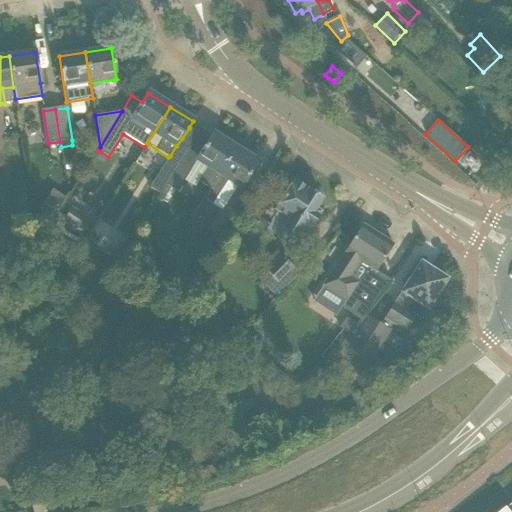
[(180,163),(166,185),(176,192),(187,174),(209,188),(210,188),(235,148),(213,134),(190,169),(180,163)]
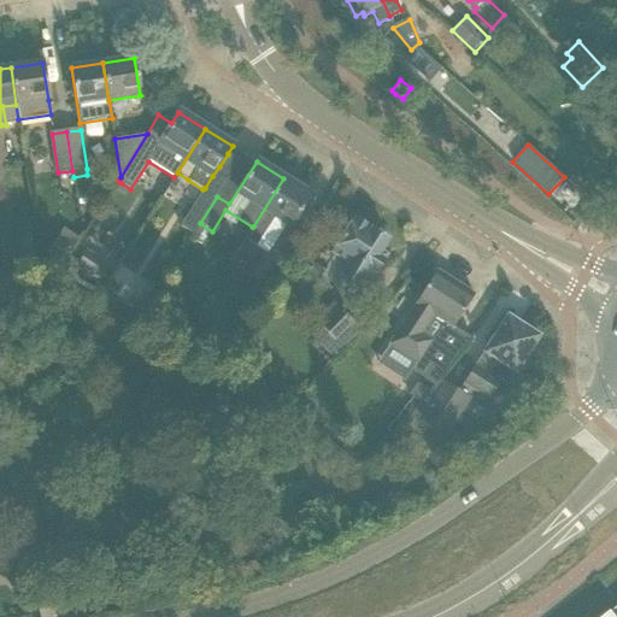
[(245,239),(258,247),(276,218),(291,228),(310,197),(310,195),(312,192),(300,184),(297,186),(295,187),(283,178),(253,227),(252,227),(245,239)]
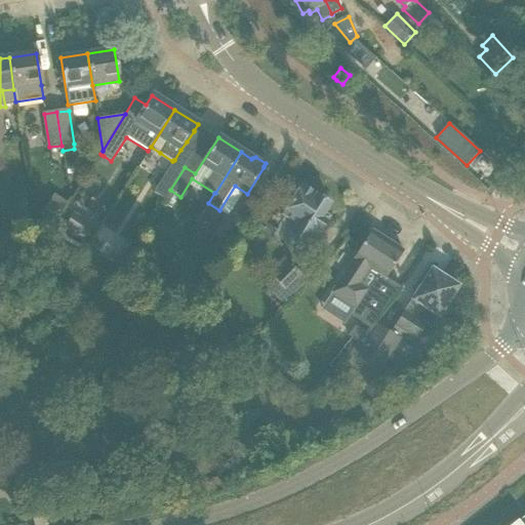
[(59,156),(48,157),(50,177),(63,176),(59,156)]
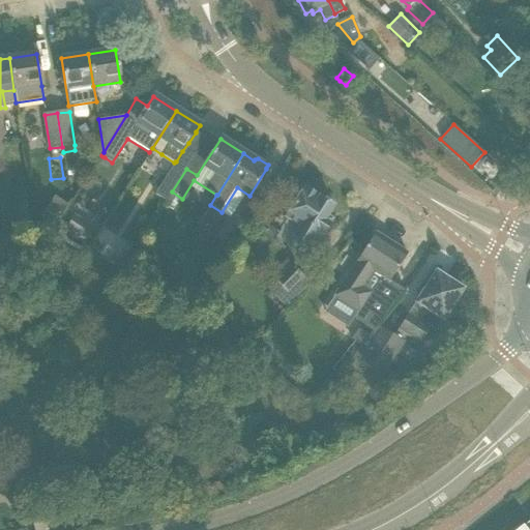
[(173,166),(154,195),(166,202),(172,192),(186,169),(176,162),(175,162),(174,163),(173,166)]
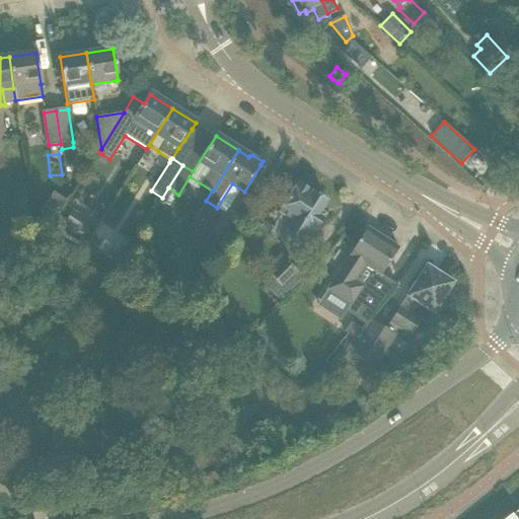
[(297,183),(279,213),(282,215),(276,224),(307,243),(322,220),(317,216),(326,202),(297,183)]
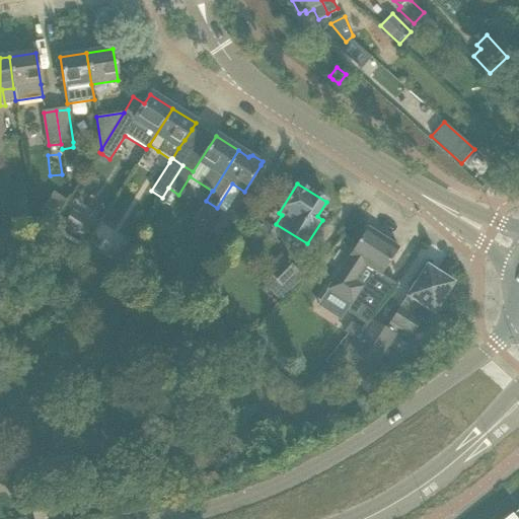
[(55,188),(39,213),(52,222),(68,197),(55,188)]
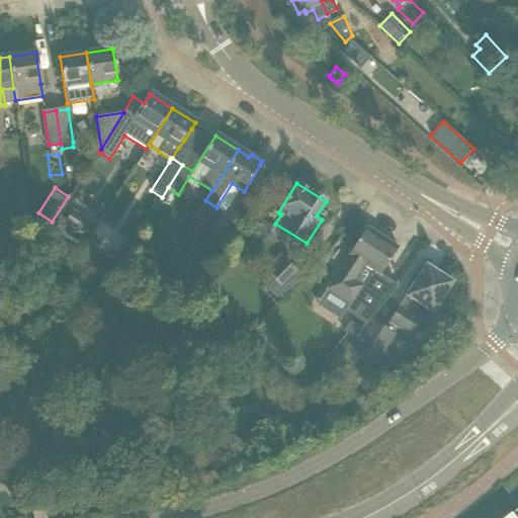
[(225,212),(210,235),(216,238),(224,244),(249,204),(239,197),(236,195),(225,212)]
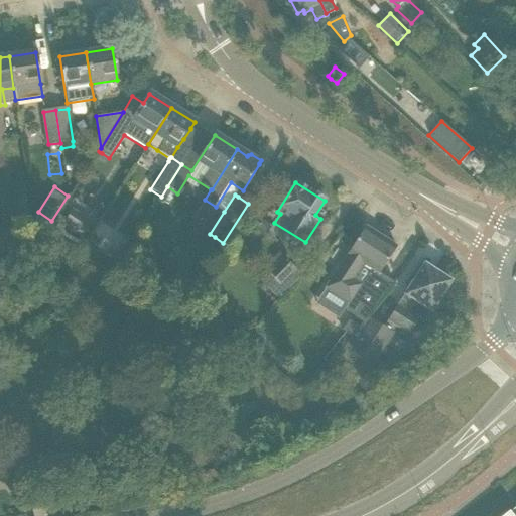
[(70,210),(59,225),(84,241),(93,225),(70,210)]
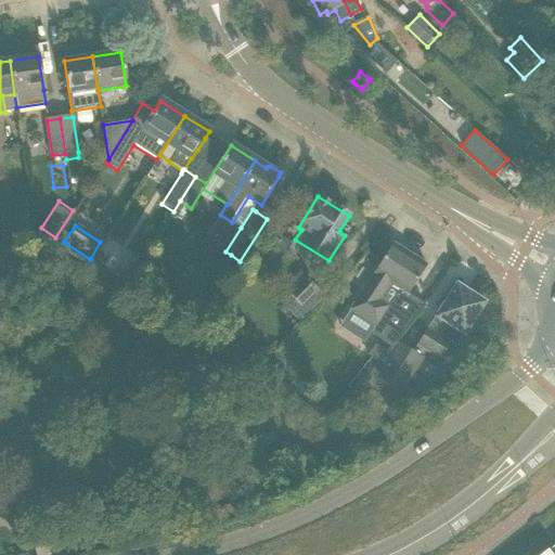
[(392,244),(350,310),(375,326),(371,334),(386,343),(390,346),(391,346),(394,344),(412,318),(422,304),(408,295),(426,266),(392,244)]
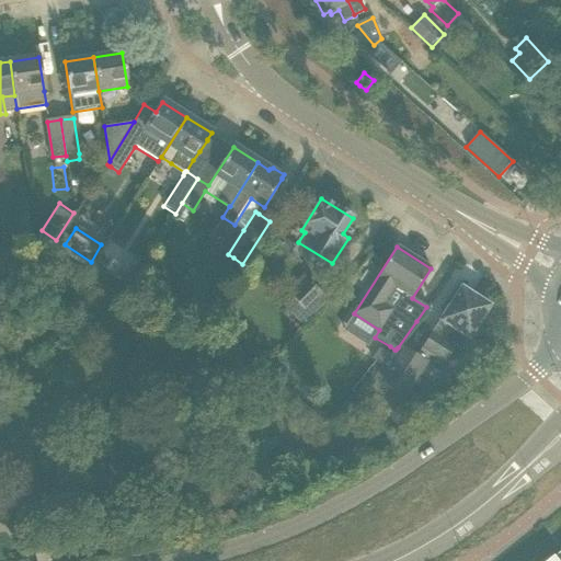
[(328,298),(307,278),(281,306),(301,325),(328,298)]
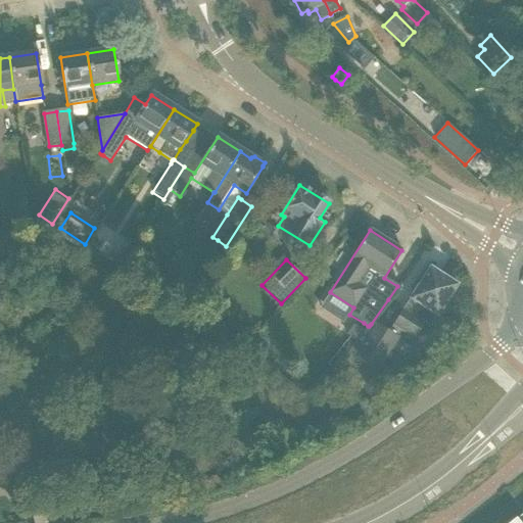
[(375,324),(355,354),(355,355),(377,369),(401,331),(414,339),(424,324),(414,317),(420,306),(436,317),(457,286),(429,268),(388,332),(375,324)]
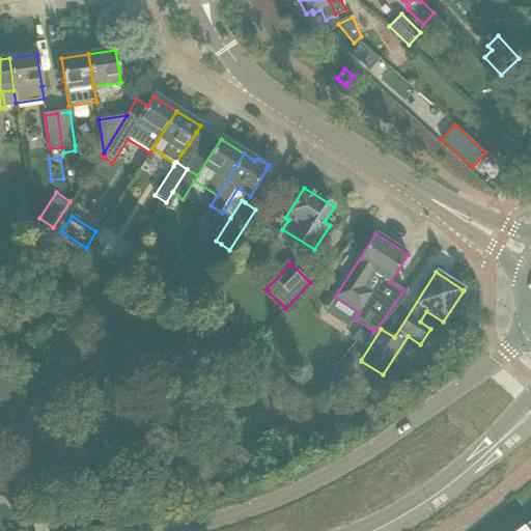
[(35,328),(48,327),(46,316),(33,318),(35,328)]
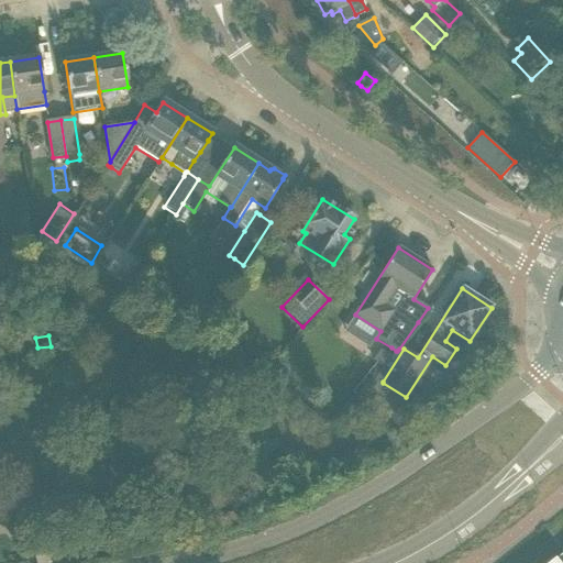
[(381,350),(372,361),(382,368),(390,356),(381,350)]
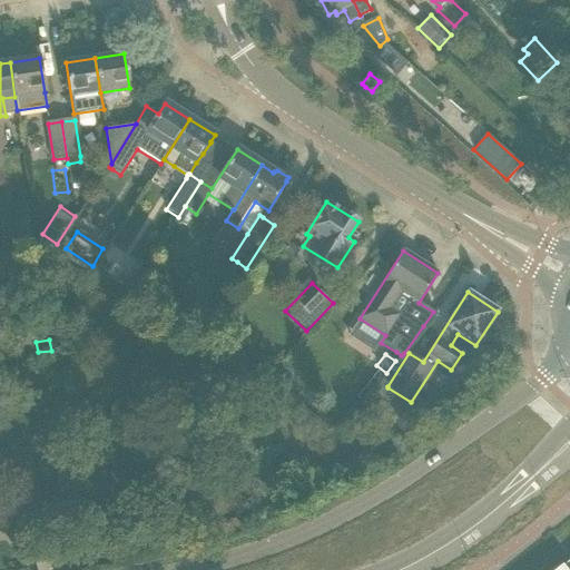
[(257,367),(249,376),(257,384),(266,376),(257,367)]
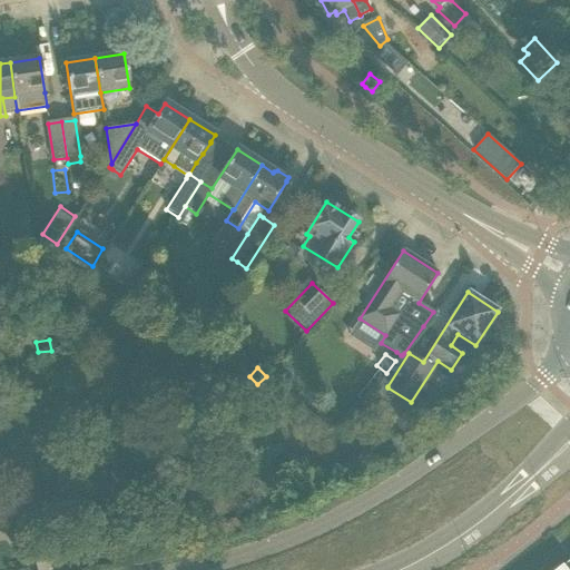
[(382,404),(370,394),(356,411),(369,421),(382,404)]
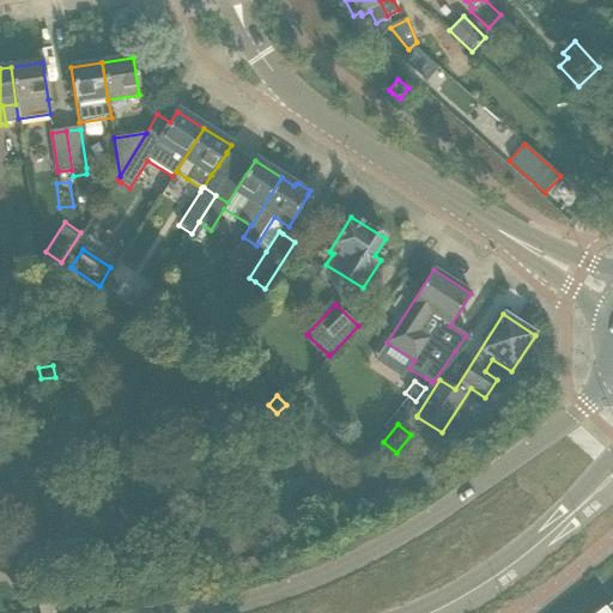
[(269,565),(266,553),(248,559),(253,571),(269,565)]
